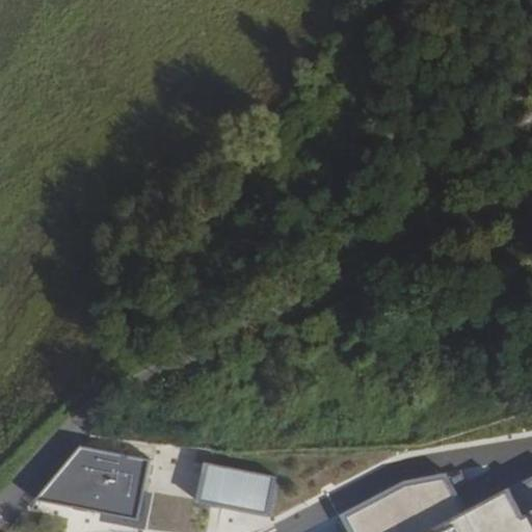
[(497,223),(503,238),(511,234),(504,219),(497,223)]
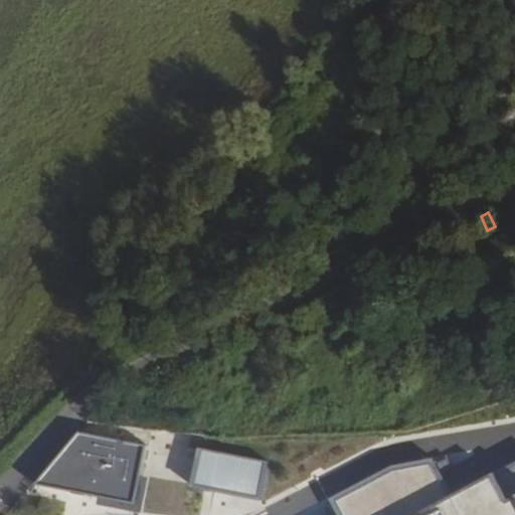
[(146,443),(82,432),(39,484),(133,502),(146,443)]
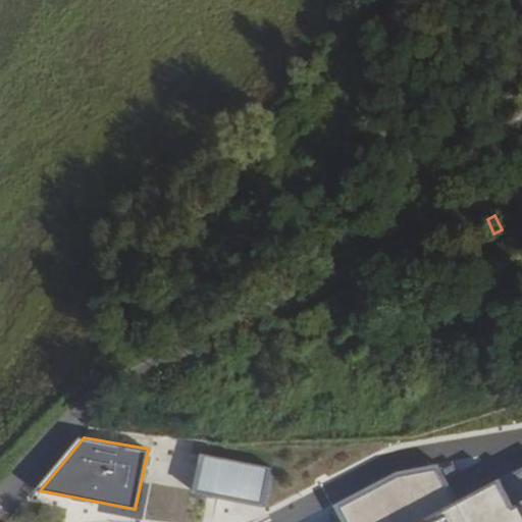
[(270,468),(200,454),(192,490),(263,507),(270,468)]
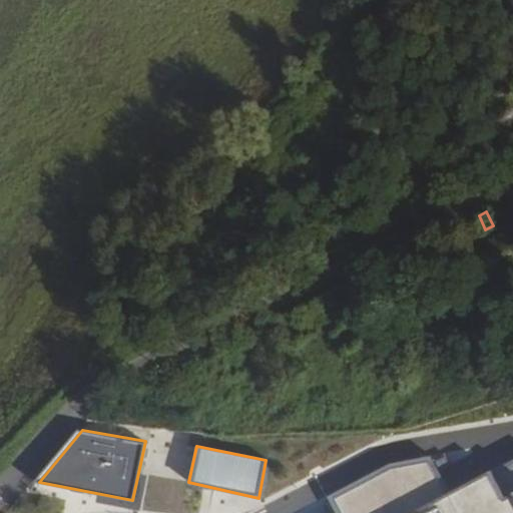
[(512,512),(512,490),(498,498),(482,472),(448,493),(426,458),(389,465),(324,497),(330,512),(512,512)]
